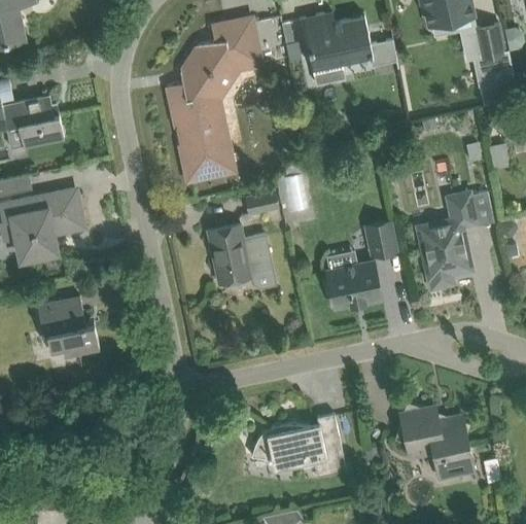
[(0,44),(26,39),(19,7),(36,3),(35,0),(0,0),(0,44)]
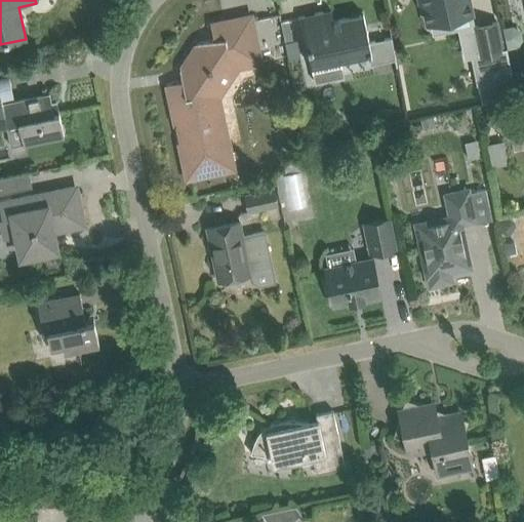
[(428,26),(430,26),(432,35),(448,33),(446,22),(471,16),(467,0),(417,0),(419,6),(424,5),(428,26)]
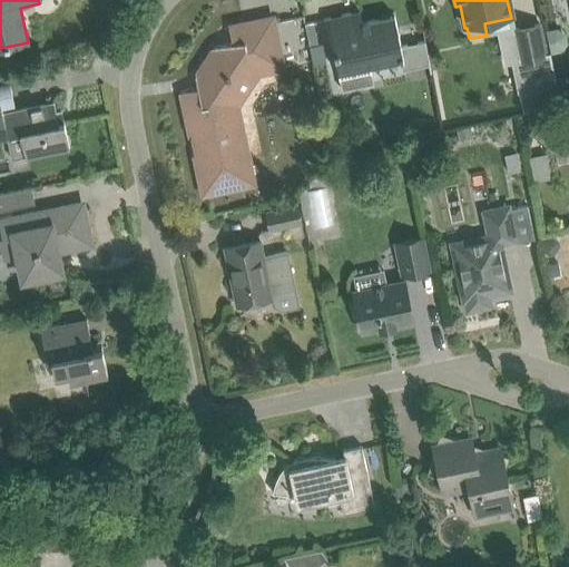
[(423,44),(401,49),(394,18),(362,25),(361,21),(352,22),(350,16),(326,20),(342,93),(373,85),(370,69),(399,64),(401,71),(428,65),(423,44)]
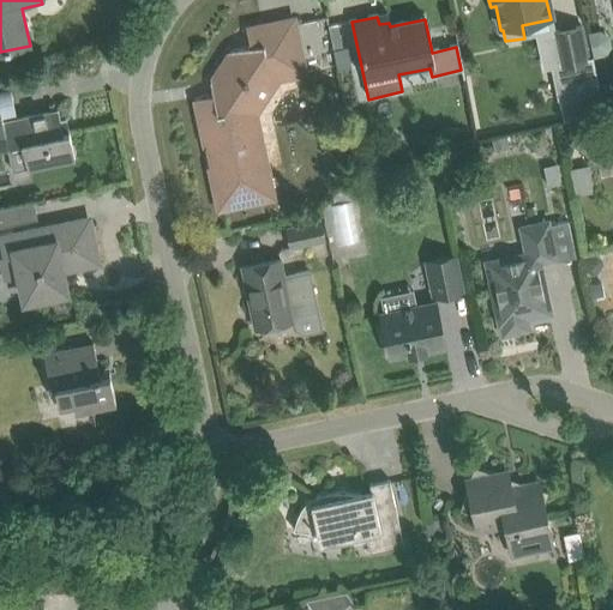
[(268,177),(248,86),(283,79),(304,74),(293,22),(246,32),(250,49),(232,53),(210,84),(214,102),(197,106),(206,149),(204,149),(209,169),(210,168),(218,210),(265,200),(260,179),(268,177)]
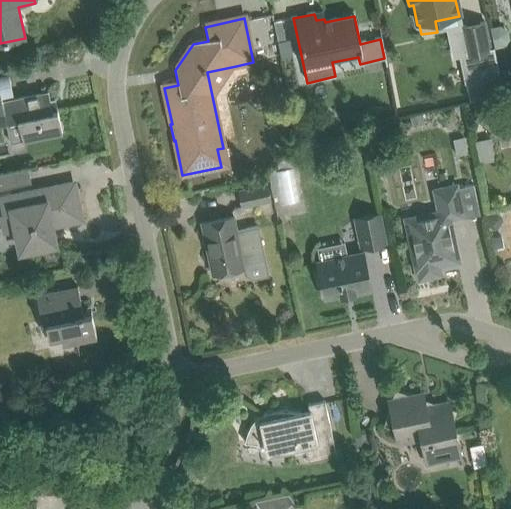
[(484,23),(461,28),(467,57),(490,52),(484,23)]
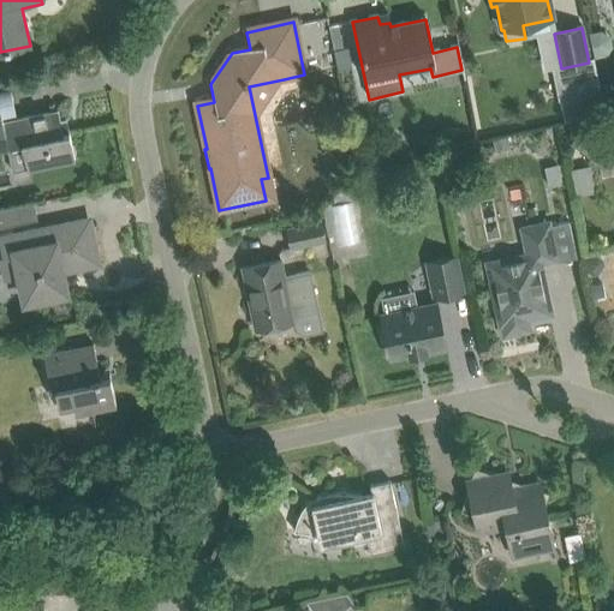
[(351,69),(347,51),(334,53),(339,71),(351,69)]
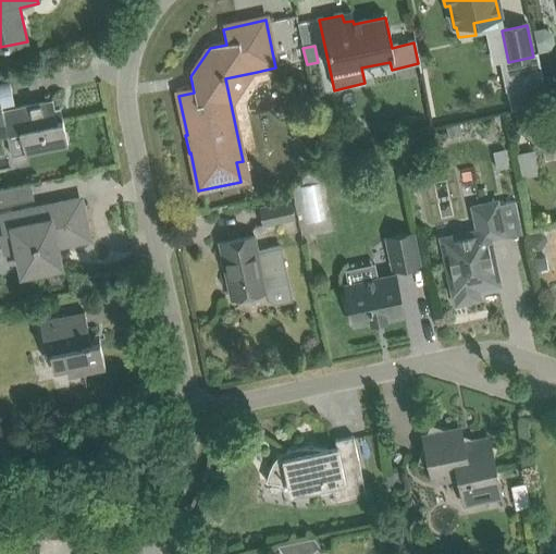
[(2,112),(1,108),(13,105),(8,77),(0,78),(0,134),(5,133),(19,131),(24,155),(68,146),(62,120),(57,121),(52,102),(2,112)]
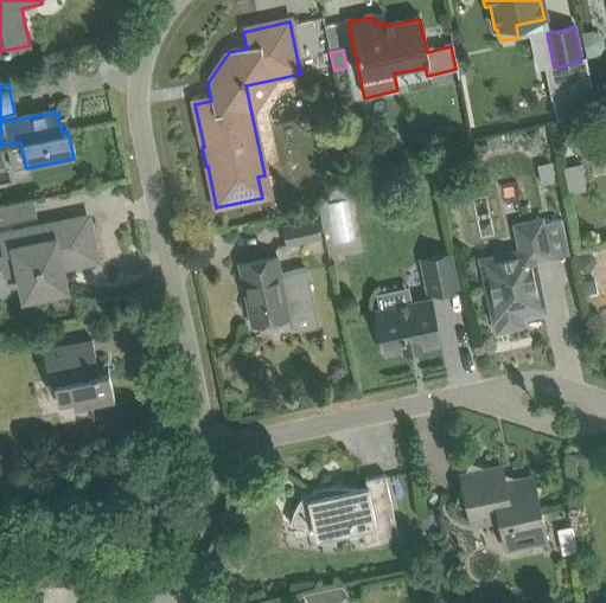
[(562,143),(580,156),(593,138),(574,126),(562,143)]
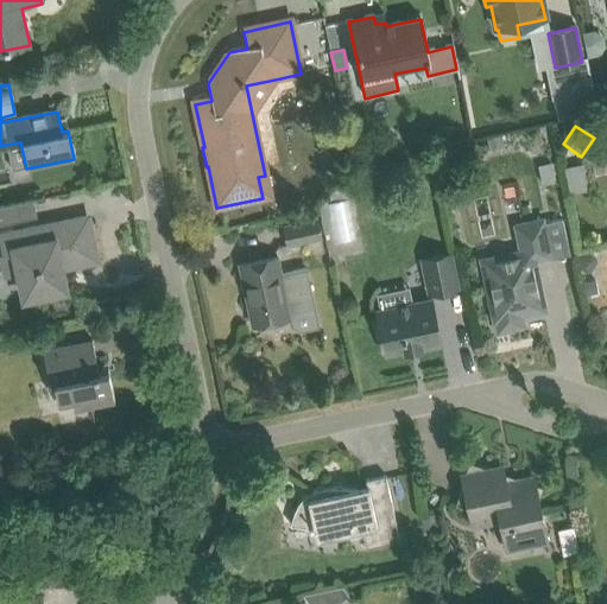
[(555,184),(550,165),(538,167),(542,186),(555,184)]
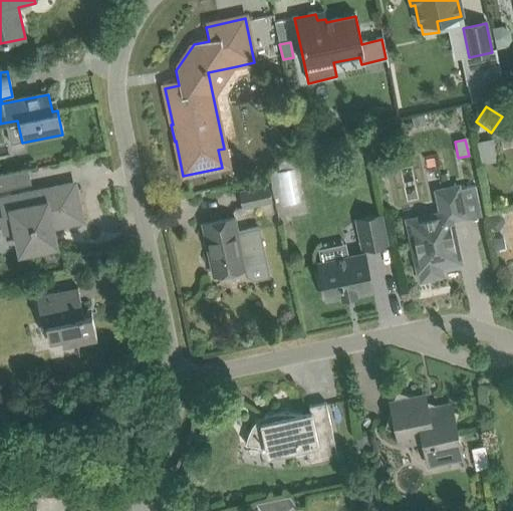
[(0,193),(14,189),(11,175),(0,177),(0,193)]
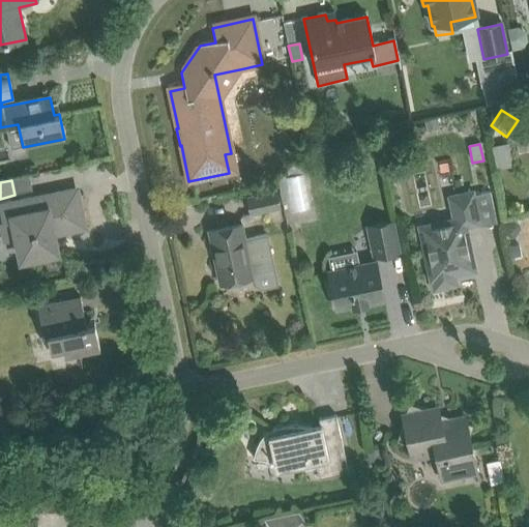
[(76,193),(55,197),(0,208),(0,212),(3,225),(13,223),(21,261),(56,254),(53,235),(83,228),(76,193)]
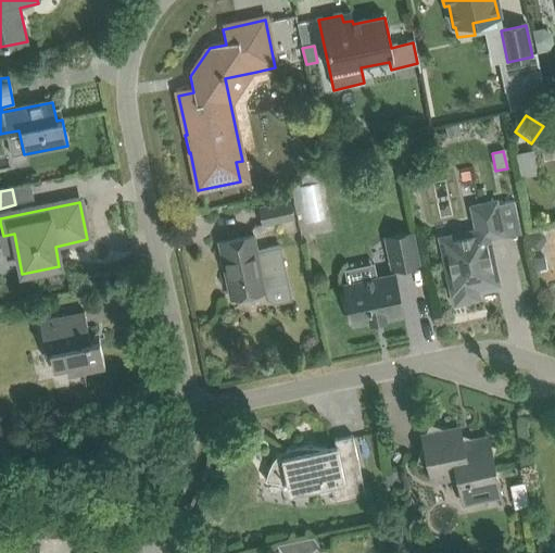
[(263,226),(267,225),(293,220),(289,202),(260,209),(263,226)]
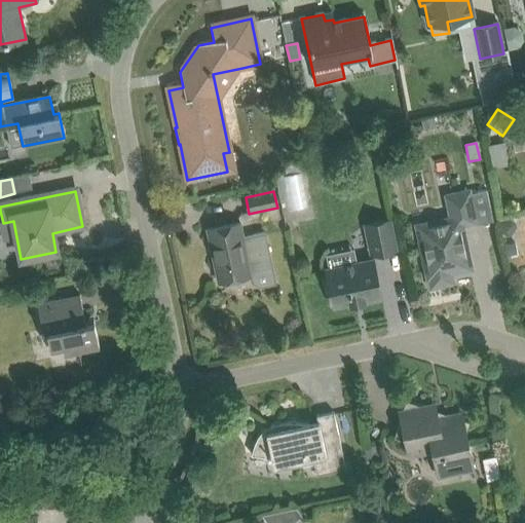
[(417,227),(426,268),(430,289),(453,284),(451,273),(470,269),(462,236),(463,235),(461,226),(476,223),(472,203),(469,191),(445,196),(450,220),(417,227)]
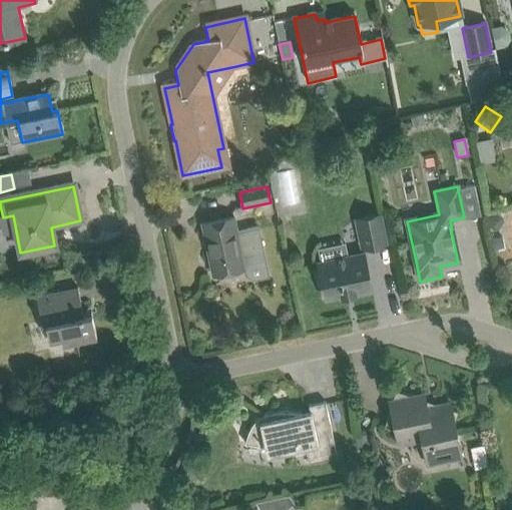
[(379,215),(356,220),(362,250),(386,244),(379,215)]
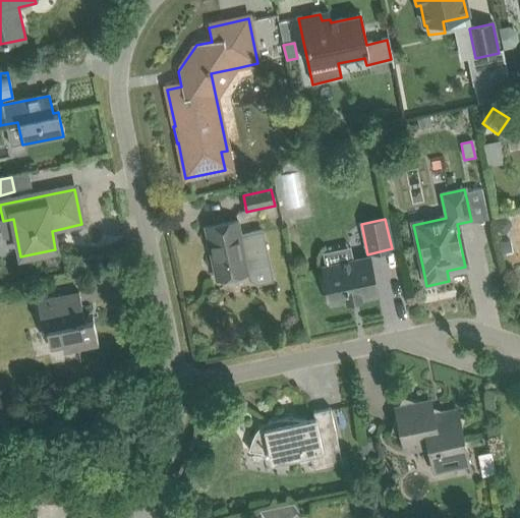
[(505,233),(510,226),(510,221),(505,219),(496,221),(497,232),(501,235),(505,233)]
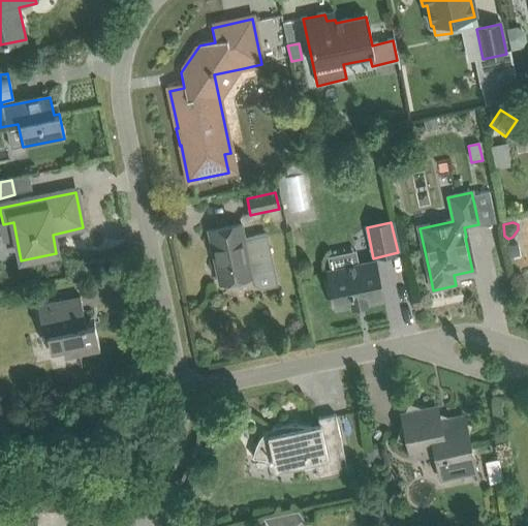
[(219,284),(248,278),(253,278),(253,276),(274,271),(267,234),(244,239),(241,225),(208,233),(219,284)]
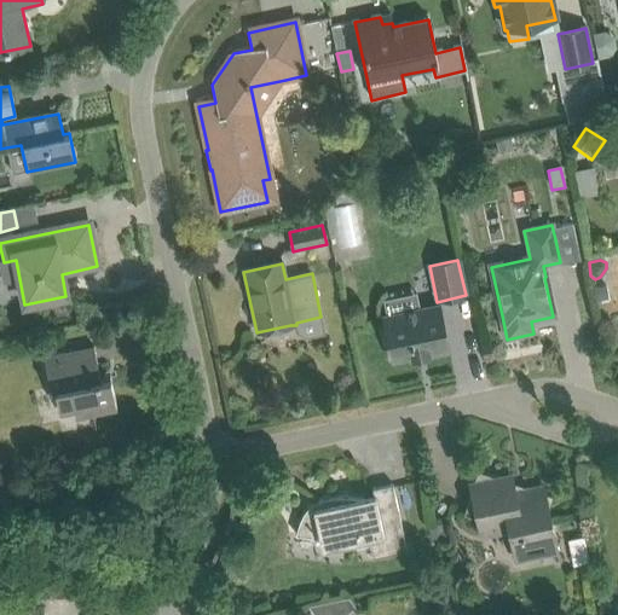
[(606,288),(594,290),(596,303),(608,301),(606,288)]
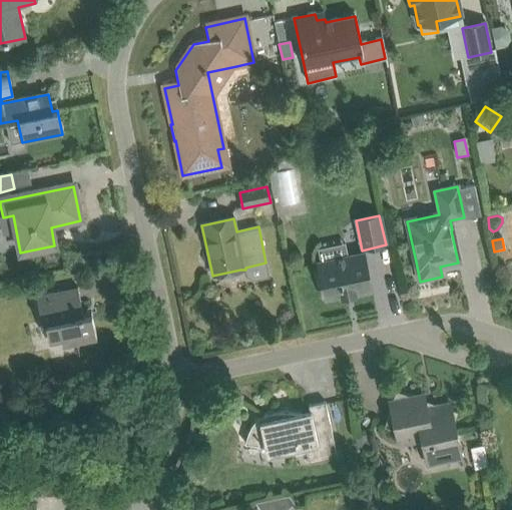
[(320,276),(317,277),(320,289),(322,289),(325,300),(341,296),(342,298),(372,292),(368,272),(364,255),(317,265),(320,276)]
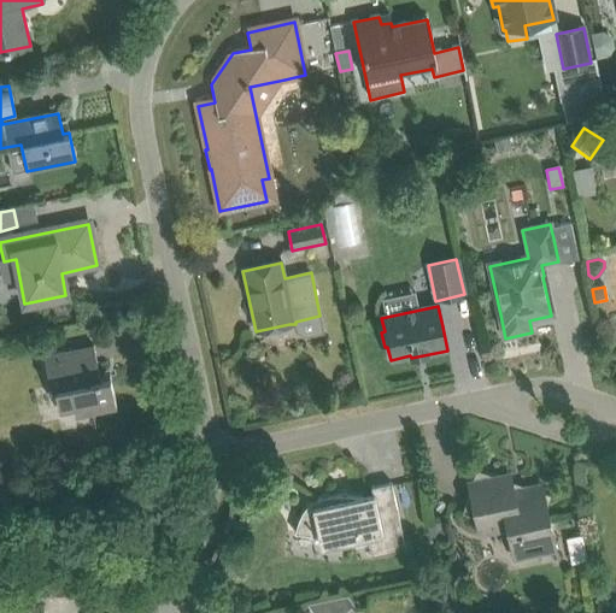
[(94,347),(70,352),(44,358),(50,390),(54,389),(59,410),(74,407),(76,419),(93,416),(92,411),(116,406),(110,377),(100,378),(94,347)]
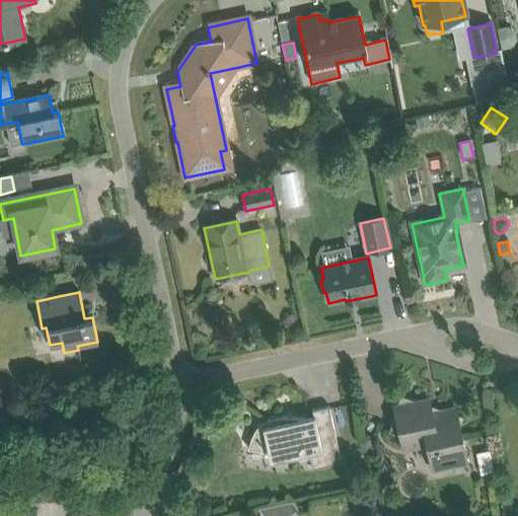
[(399,396),(388,432),(398,435),(402,451),(426,446),(432,471),(467,463),(459,429),(463,417),(443,411),(432,413),(430,407),(399,396)]
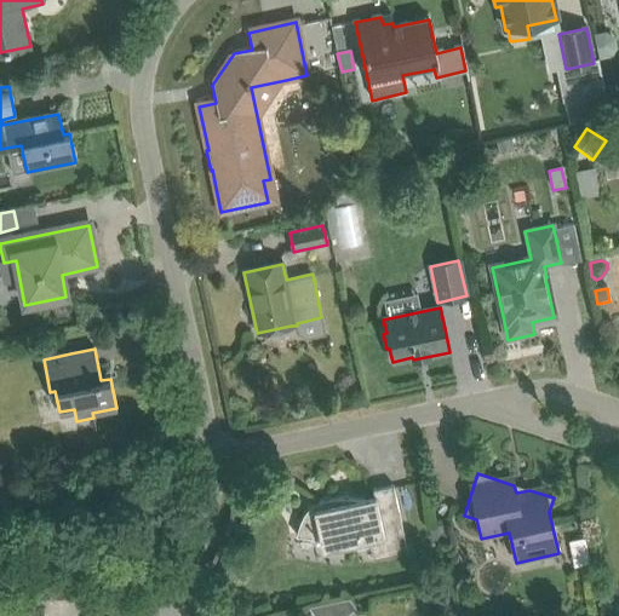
[(297,537),(319,541),(322,552),(353,546),(371,548),(373,560),(407,553),(393,487),(373,491),(374,502),(370,502),(364,502),(364,501),(353,500),(338,500),(324,501),(304,516),(297,537)]
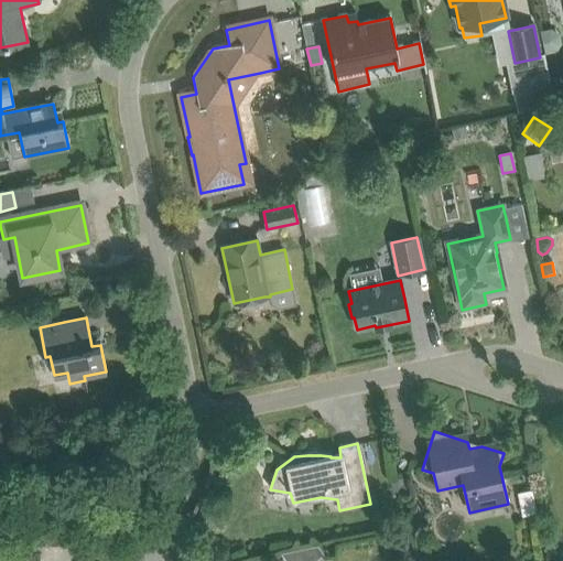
[(389,483),(392,495),(405,493),(403,479),(389,483)]
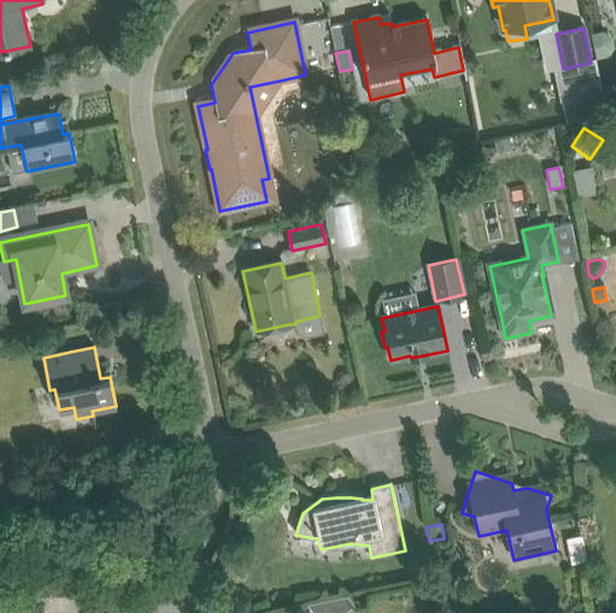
[(565,540),(568,552),(570,566),(587,563),(585,548),(582,537),(565,540)]
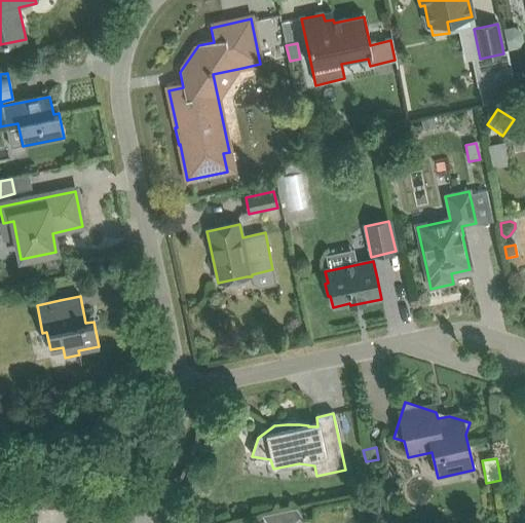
[(296,511),(263,517),(267,522),(294,522),(301,518),(296,511)]
